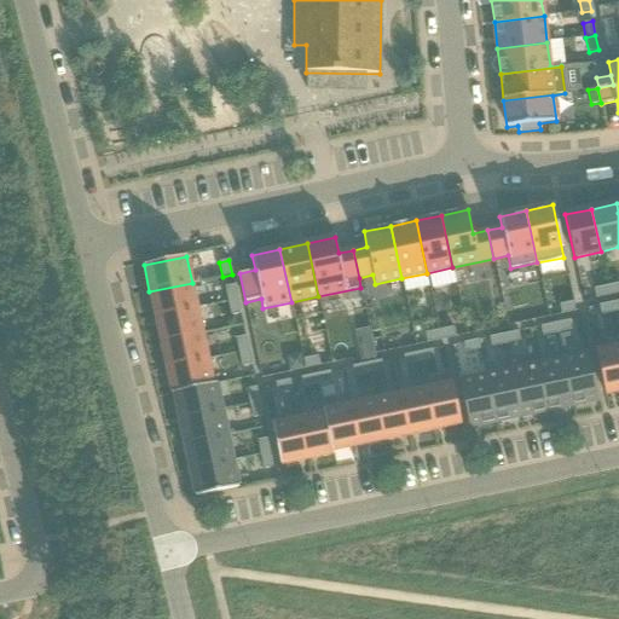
[(155,318),(197,308),(192,283),(149,291),(155,318)]
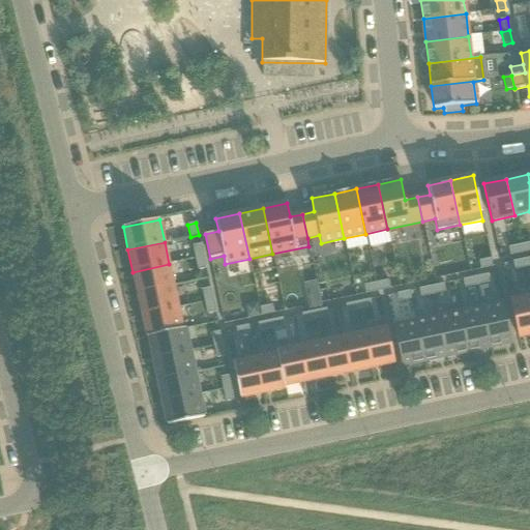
[(529,252),(529,242),(521,245),(523,254),(529,252)]
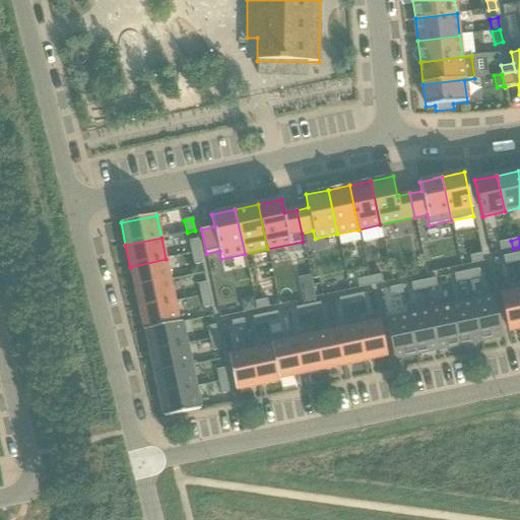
[(199,252),(197,240),(189,242),(191,254),(199,252)]
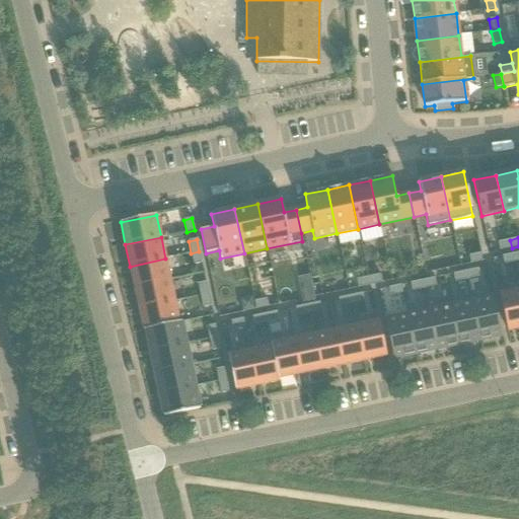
[(512,248),(510,240),(498,242),(500,250),(512,248)]
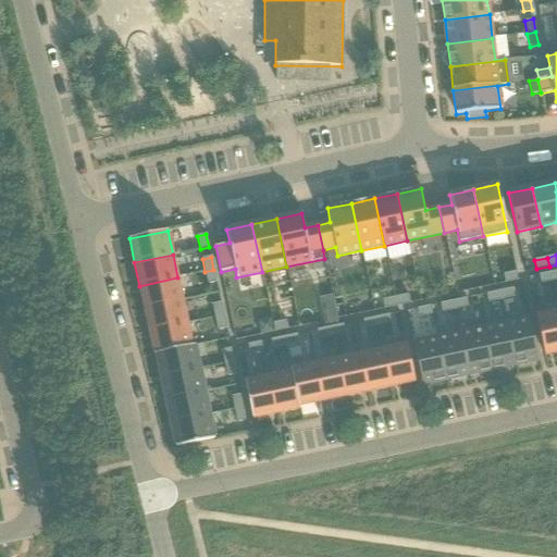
[(217,283),(213,270),(205,272),(208,284),(217,283)]
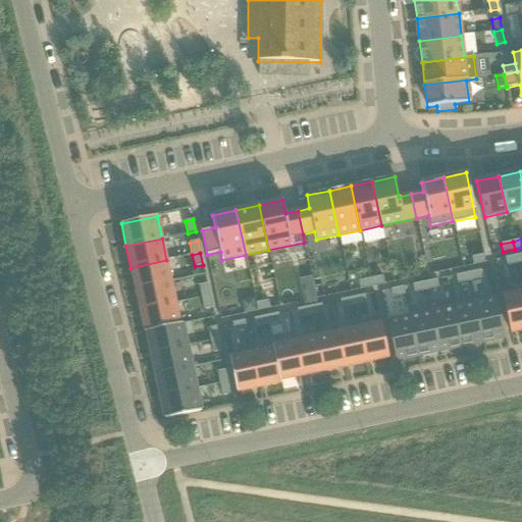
[(485,263),(484,255),(471,257),(473,266),(485,263)]
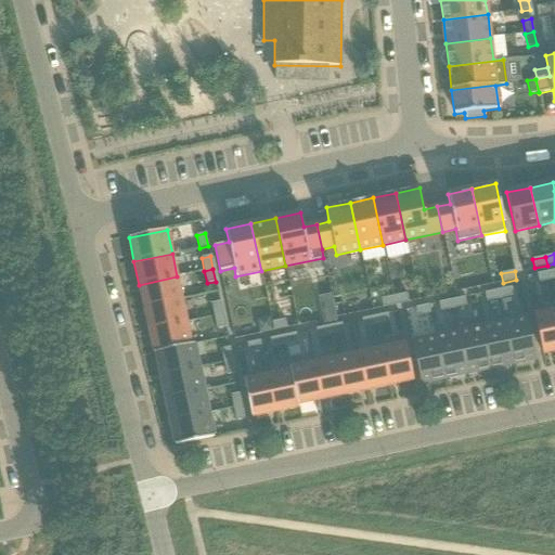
[(552,281),(550,271),(537,274),(539,283),(552,281)]
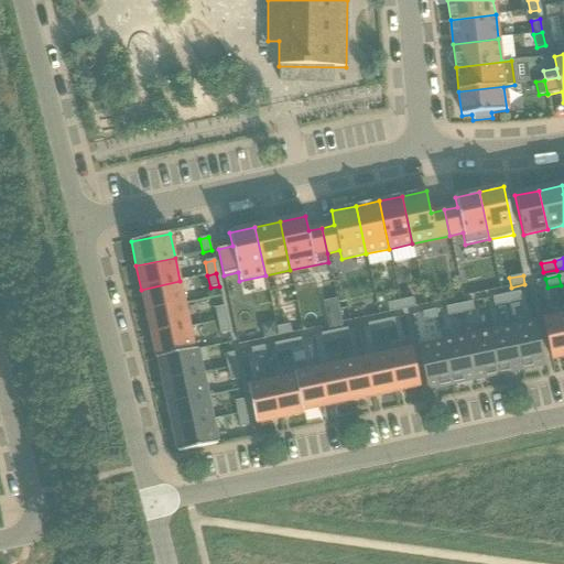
[(145,313),(185,304),(180,281),(141,290),(145,313)]
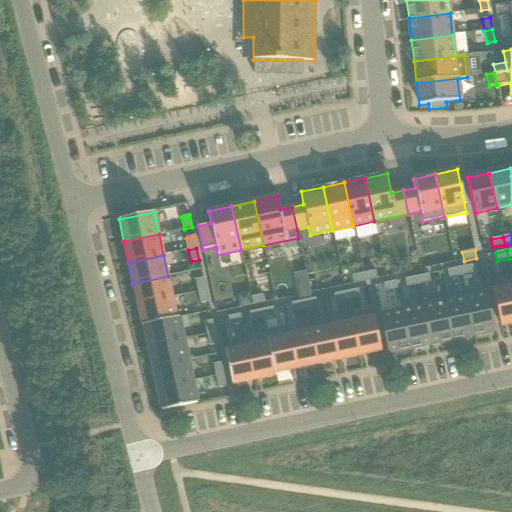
[(472,274),(470,265),(459,268),(460,276),(472,274)]
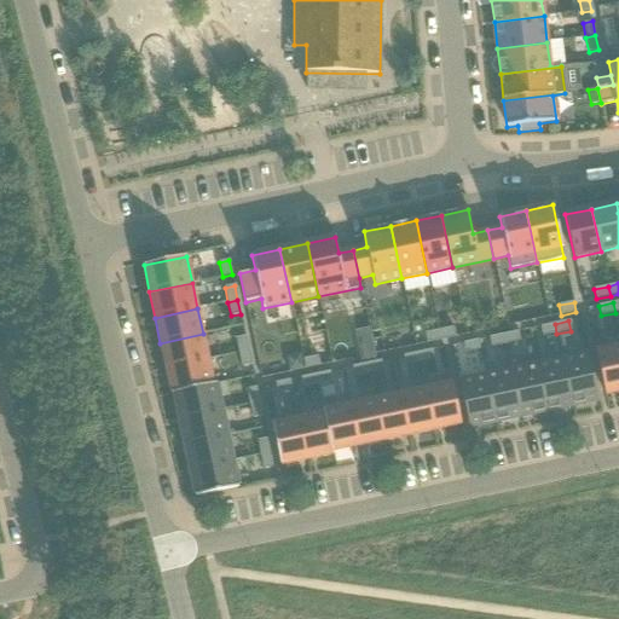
[(556,334),(555,324),(541,327),(542,337),(556,334)]
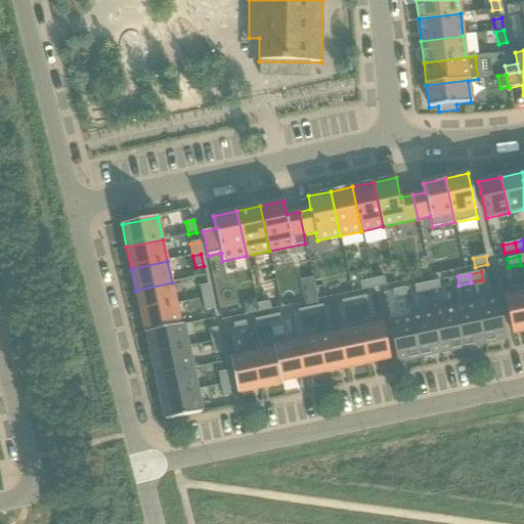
[(386,286),(384,277),(372,279),(374,288),(386,286)]
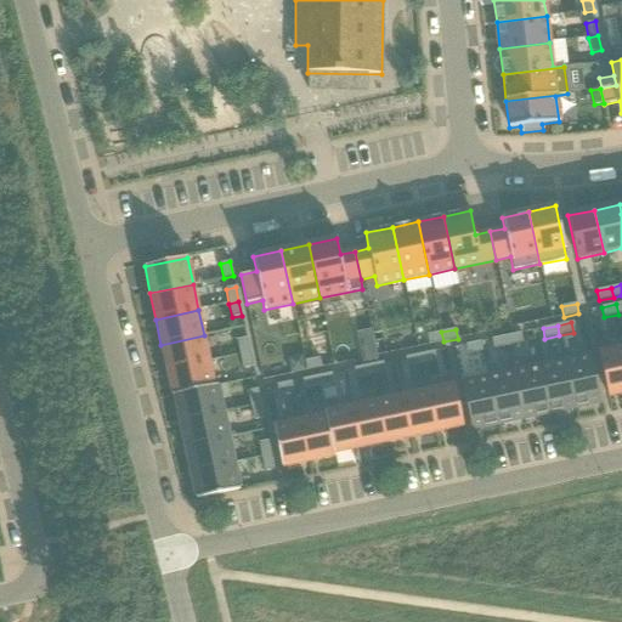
[(444,341),(441,332),(427,335),(429,345),(444,341)]
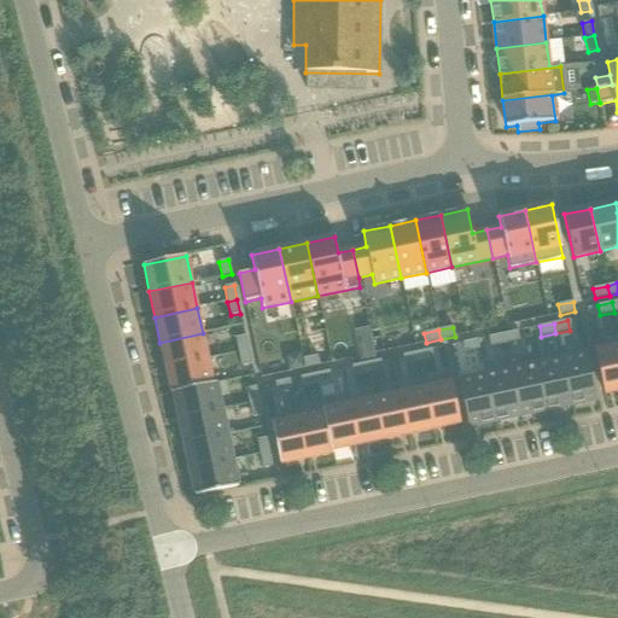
[(519,340),(517,331),(502,334),(505,344),(519,340)]
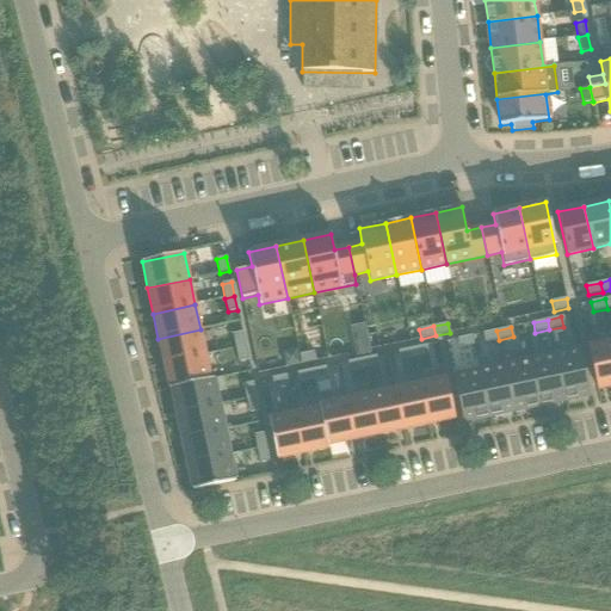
[(205,355),(201,329),(158,339),(164,364),(205,355)]
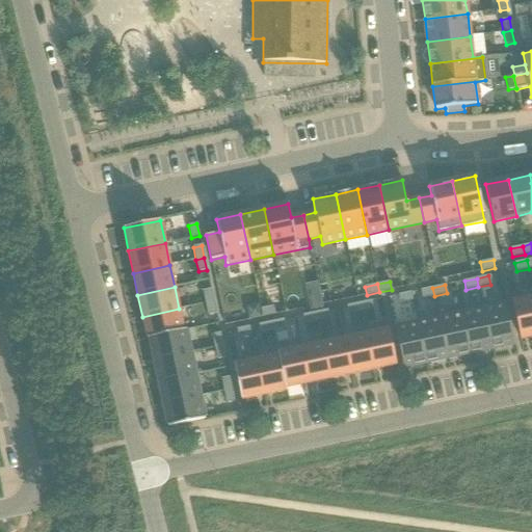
[(434,296),(432,288),(420,290),(422,298),(434,296)]
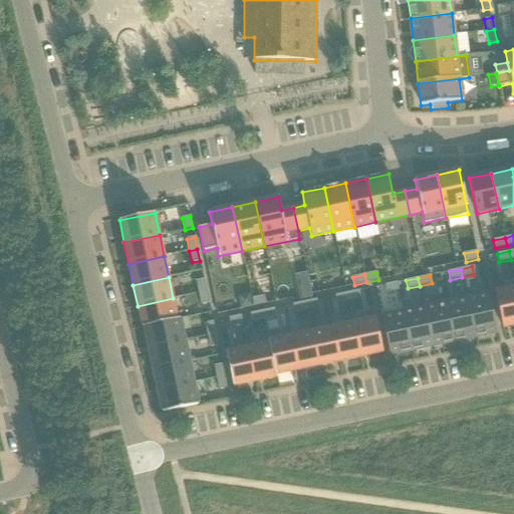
[(206,291),(204,279),(196,281),(198,293),(206,291)]
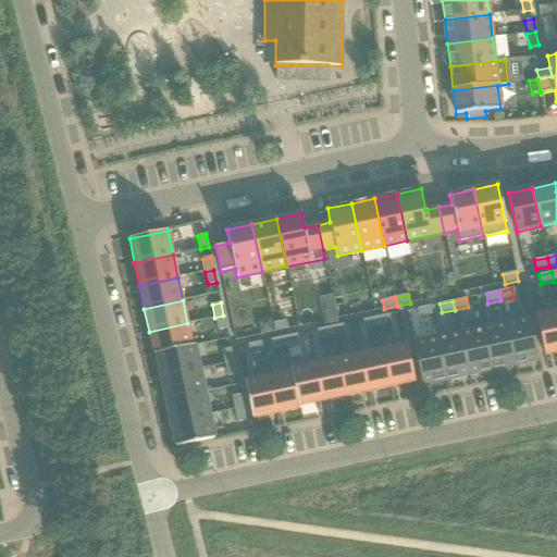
[(432,314),(430,306),(417,309),(419,318),(432,314)]
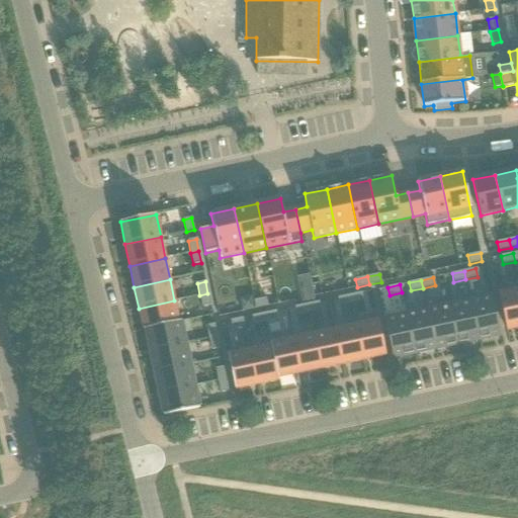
[(517,327),(517,289),(499,294),(506,330),(517,327)]
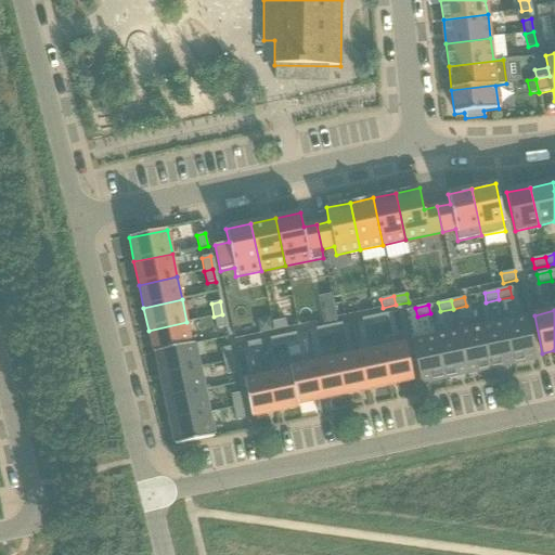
[(389,323),(387,313),(374,317),(376,325),(389,323)]
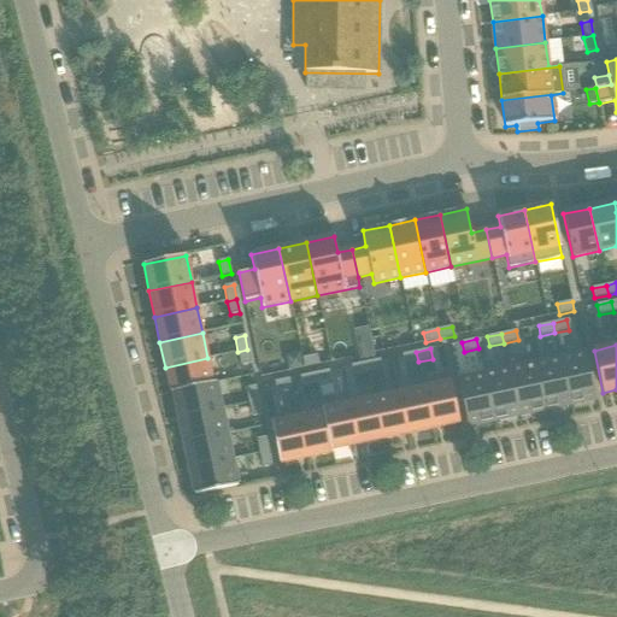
[(251,364),(247,350),(238,352),(241,366),(251,364)]
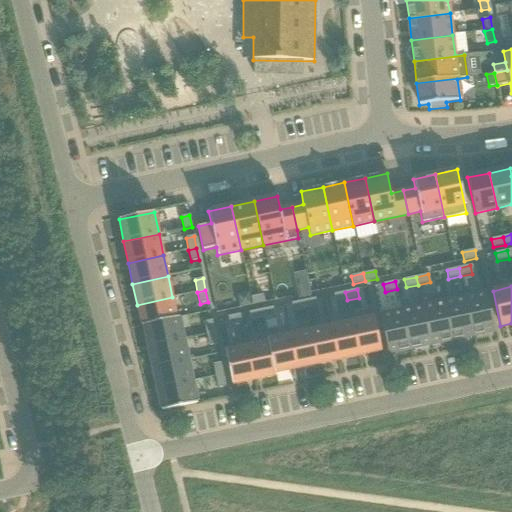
[(347,300),(345,292),(333,294),(335,303),(347,300)]
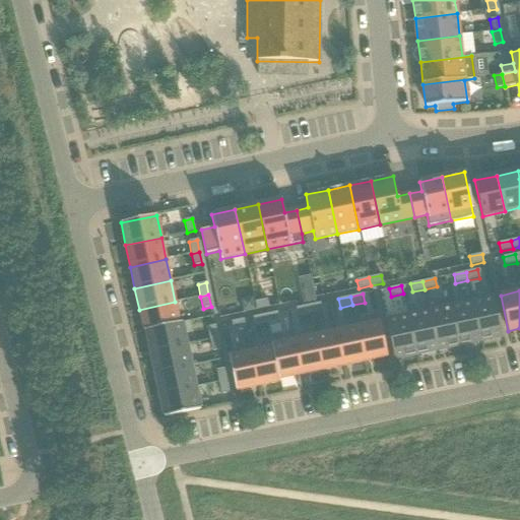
[(472,302),(480,341),(503,336),(495,297),(472,302)]
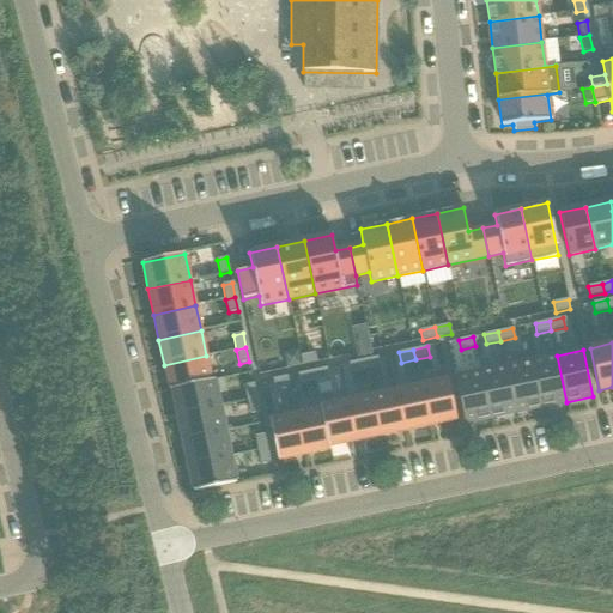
[(317,363),(315,353),(301,356),(303,365),(317,363)]
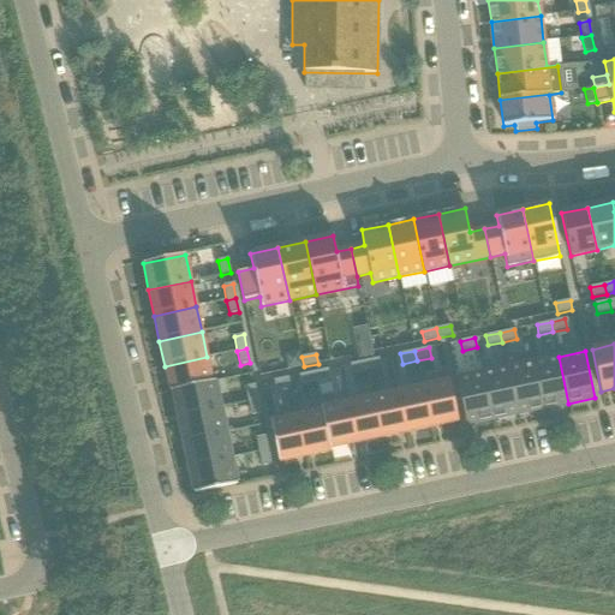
[(213,382),(207,357),(165,366),(169,392),(215,382),(215,381),(213,382)]
